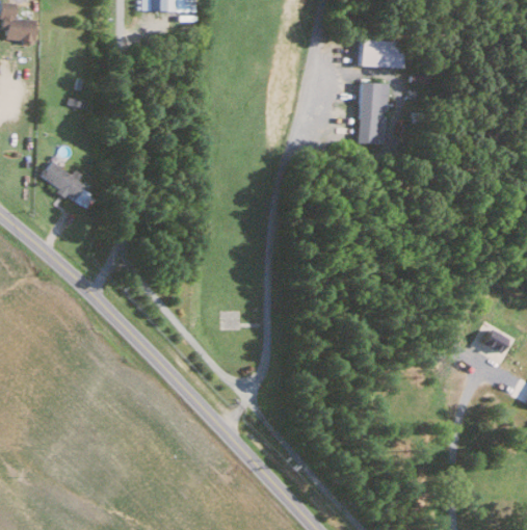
[(194,0),(141,0),(142,10),(194,11),(194,0)]
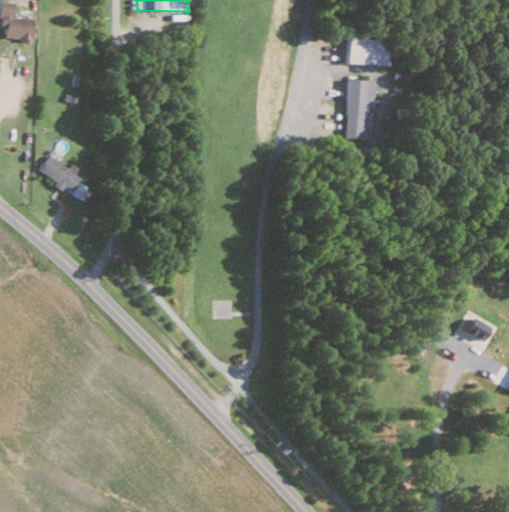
[(33,19),(14,17),(15,3),(1,2),(0,22),(0,28),(6,29),(5,39),(32,41),(33,19)]
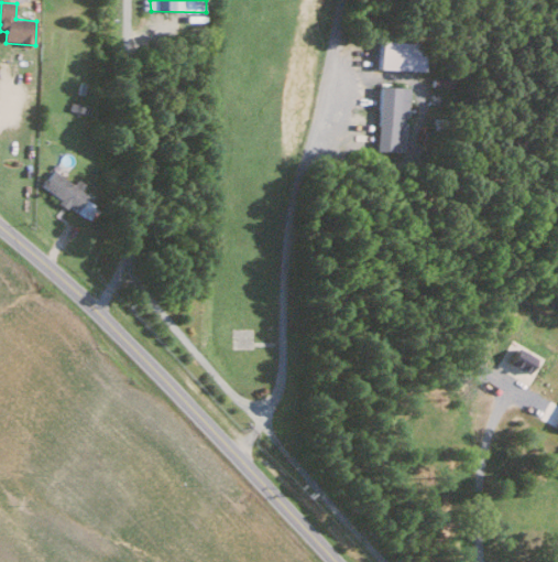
[(424,43),(382,42),(382,71),(423,72),(424,43)]
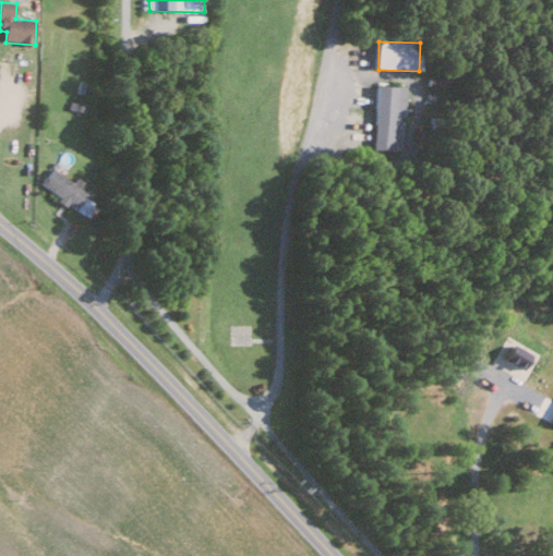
[(408,88),(389,87),(389,83),(380,82),(376,150),(405,152),(408,88)]
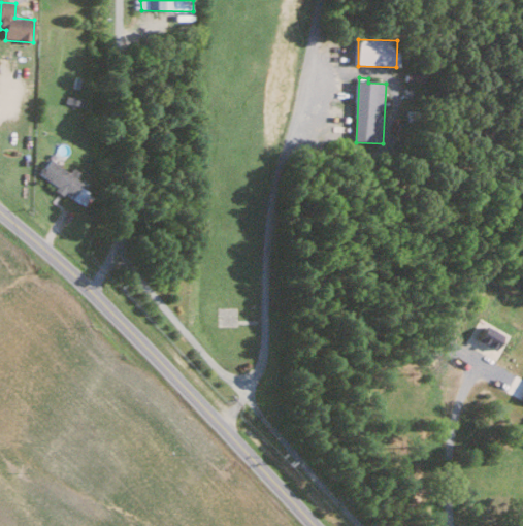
[(40,176),(89,209),(97,197),(71,179),(74,176),(52,161),(40,176)]
